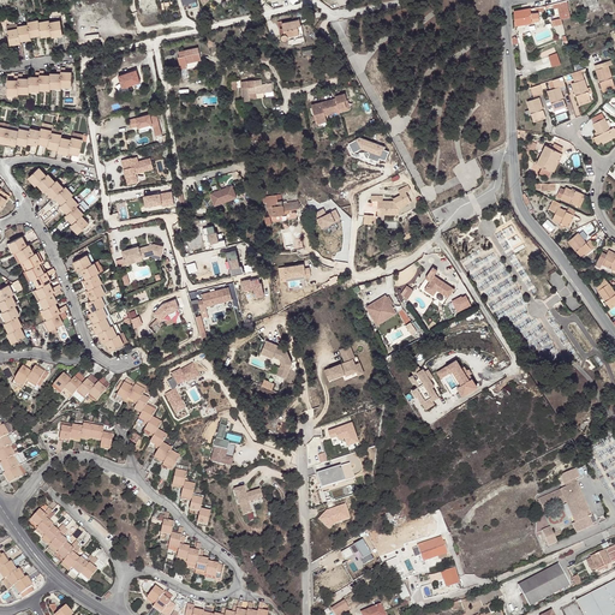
[(523,24),(532,22),(531,18),(539,17),(538,7),(530,9),(514,11),(515,25),(523,24)]
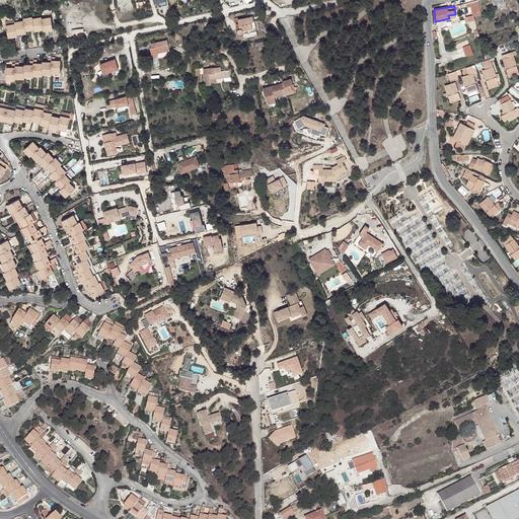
[(242,33),(243,32),(243,31),(243,30),(252,29),(251,21),(253,21),(252,16),(238,19),(237,17),(234,18),(235,23),(236,23),(237,28),(238,29),(238,30),(237,30),(237,31),(237,32),(238,32),(238,33),(239,33),(239,34),(240,34),(241,34),(242,33)]
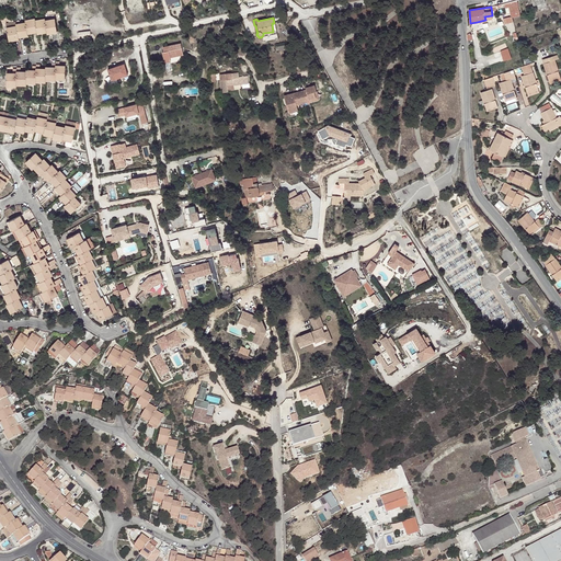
[(25,22),(16,24),(16,26),(7,27),(10,39),(19,37),(19,36),(29,34),(27,32),(37,31),(37,33),(47,31),(47,33),(57,31),(55,19),(45,20),(45,19),(35,20),(35,19),(25,20),(25,22)]
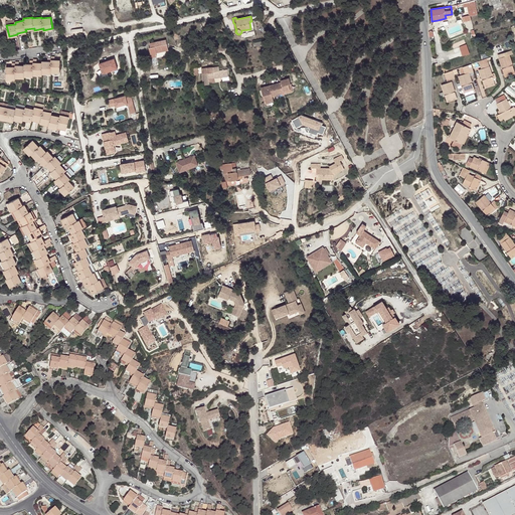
[(241,32),(253,30),(251,21),(249,21),(250,29),(241,30),(241,31),(241,32)]
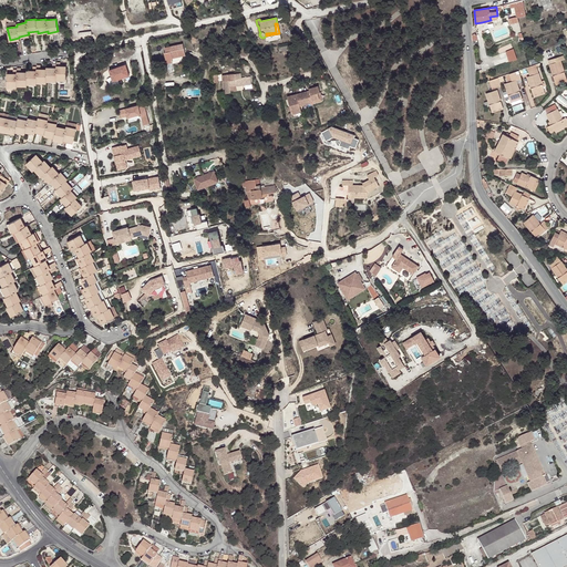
[(172,58),(175,58),(185,55),(183,44),(164,48),(165,52),(164,52),(166,63),(173,62),(172,58)]
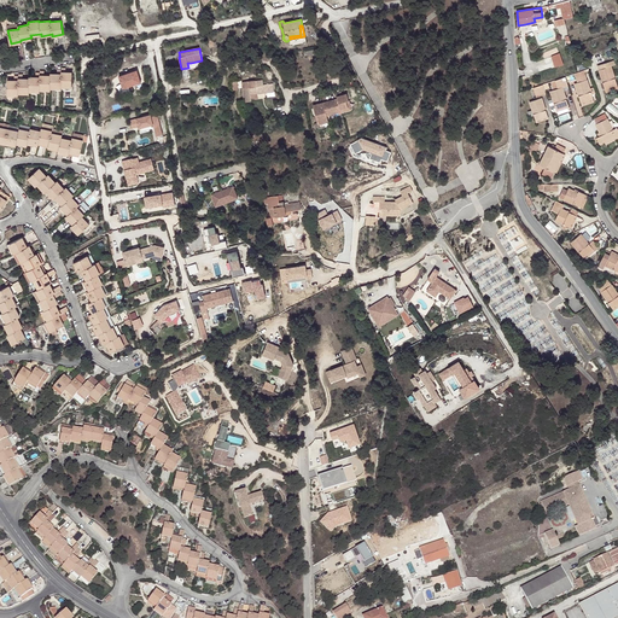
[(563,52),(553,56),(557,66),(566,64),(563,52)]
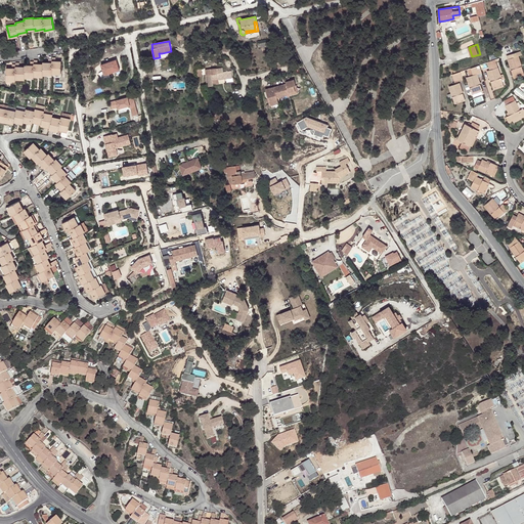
[(522,54),(521,51),(508,55),(509,59),(508,59),(513,75),(523,72),(518,56),(522,54)]
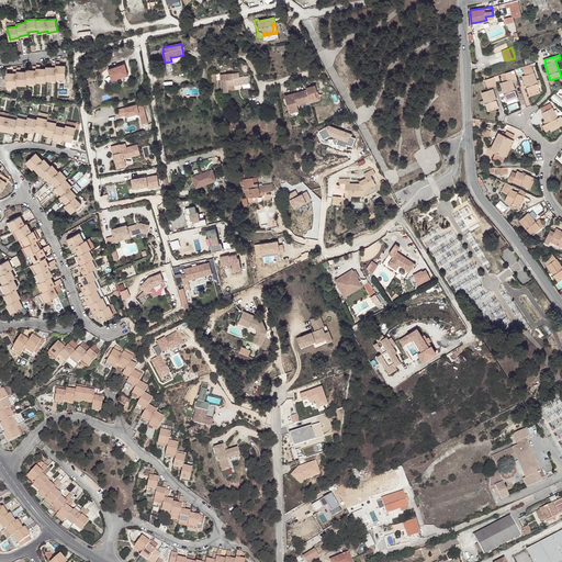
[(45,79),(56,80),(55,78),(66,78),(66,66),(59,66),(59,62),(56,62),(56,63),(52,63),(52,67),(46,67),(46,69),(41,69),(41,64),(36,65),(36,66),(32,66),(32,70),(26,70),(26,72),(21,71),(21,67),(17,67),(17,69),(12,69),(12,74),(7,74),(7,86),(17,86),(17,85),(26,85),(26,82),(36,82),(36,81),(45,81),(45,79)]
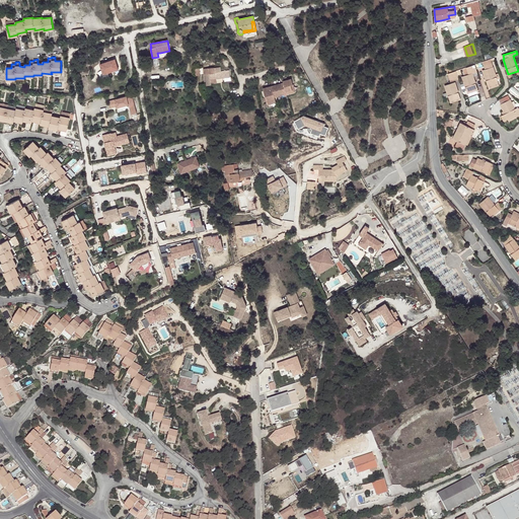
[(115,59),(99,64),(103,74),(119,69),(115,59)]
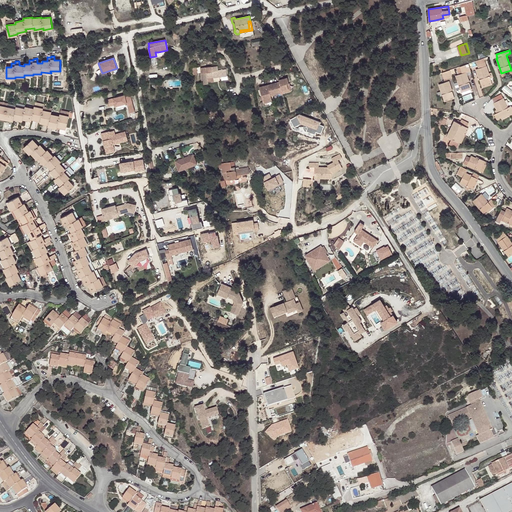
[(484,58),(479,60),(476,61),(479,68),(476,69),(481,84),(492,81),(491,78),(489,73),(484,58)]
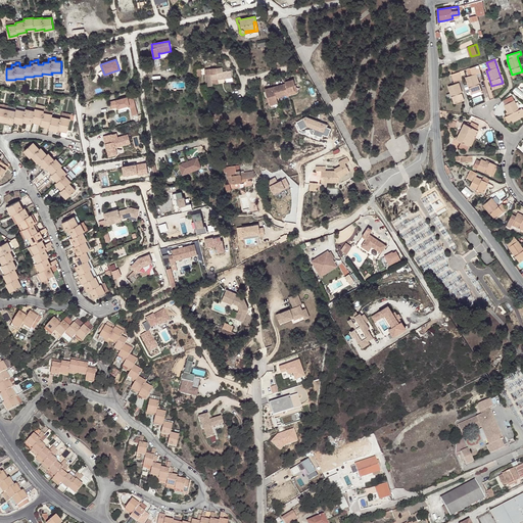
[(478,64),(470,67),(472,75),(466,78),(471,92),(481,89),(476,74),(481,73),(478,64)]
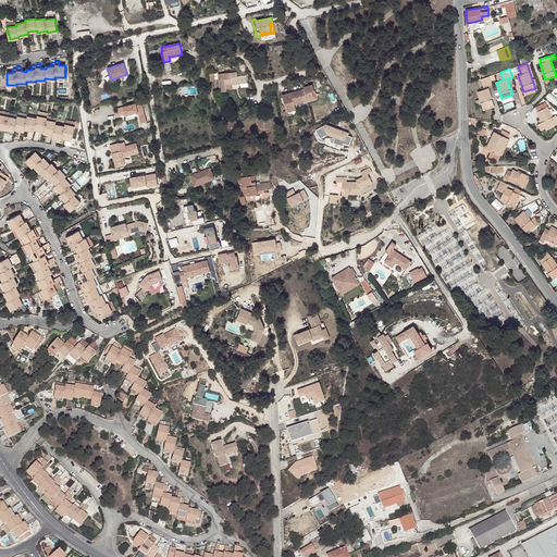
[(246,75),(220,78),(222,90),(227,89),(226,85),(247,83),(246,75)]
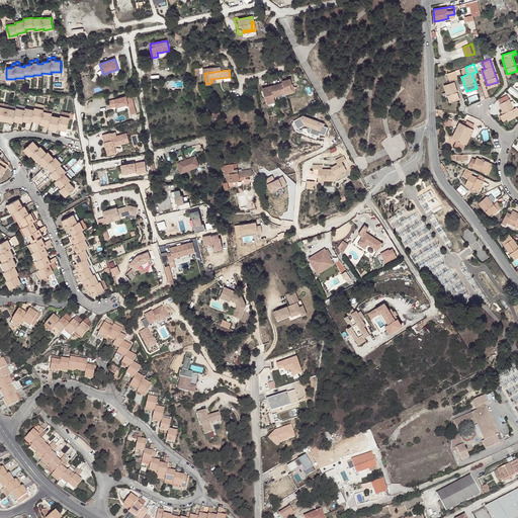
[(455,71),(447,73),(450,81),(457,79),(455,71)]
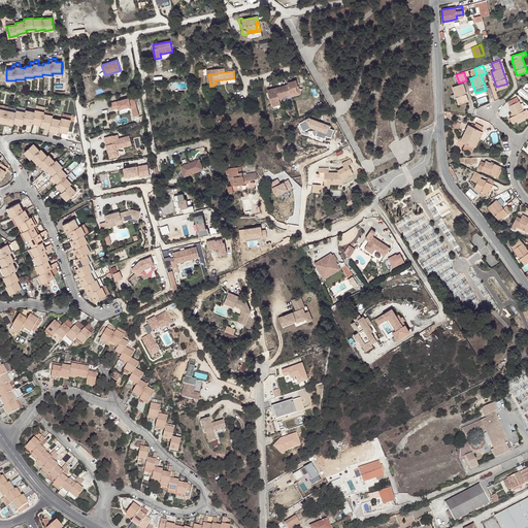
[(276,89),(267,92),(270,101),(268,102),(268,105),(271,104),(272,107),(281,105),(279,100),(292,97),(291,95),(297,93),(296,88),(298,88),(296,81),(293,83),(292,80),(289,80),(290,84),(288,84),(289,86),(276,89)]
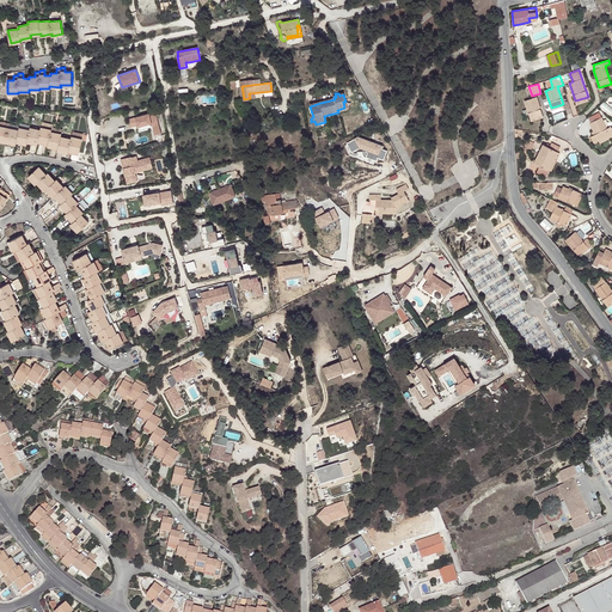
[(525,101),(527,109),(528,115),(531,118),(543,115),(537,97),(525,101)]
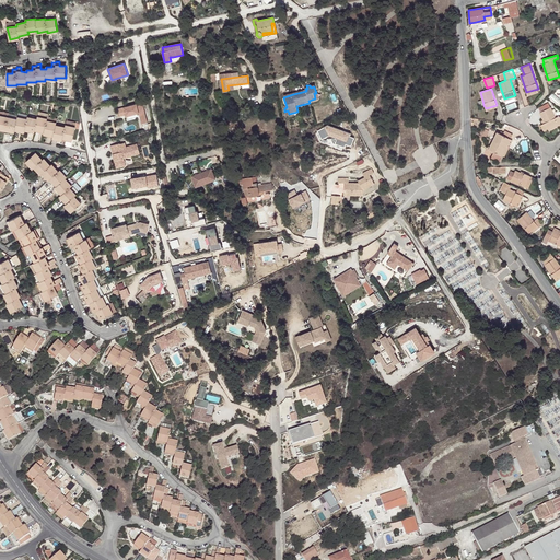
[(308,101),(310,103),(318,101),(316,93),(314,93),(315,98),(308,101)]
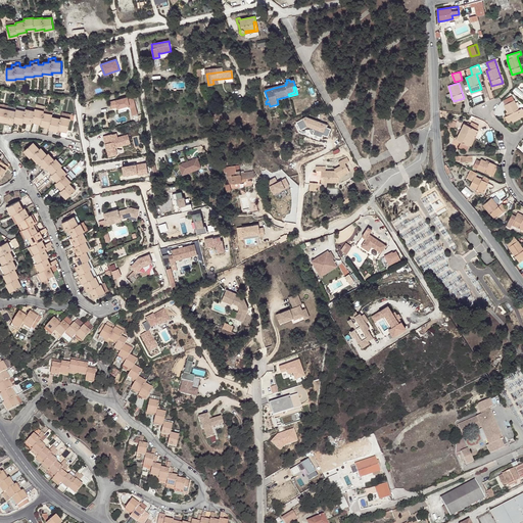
[(483,89),(486,99),(493,98),(491,87),(483,89)]
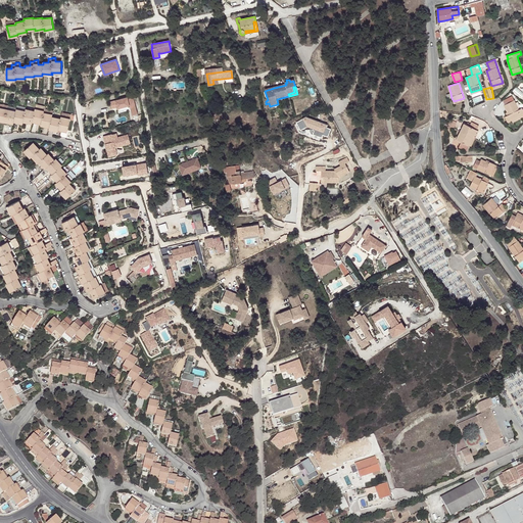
[(508,122),(512,120),(521,114),(522,117),(522,116),(522,108),(519,109),(513,96),(510,98),(512,101),(506,104),(504,105),(509,114),(505,116),(508,122)]
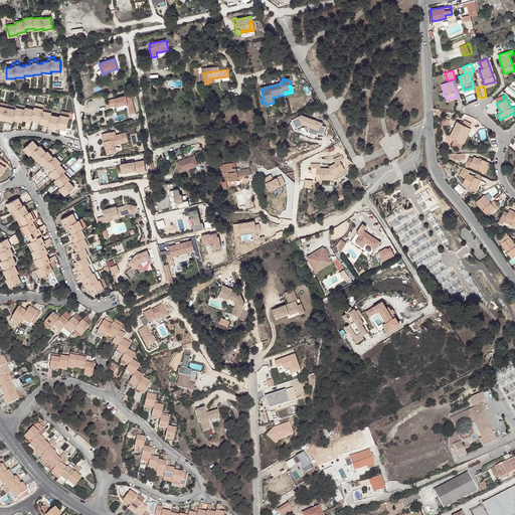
[(126,96),(109,101),(111,107),(115,106),(116,107),(128,104),(129,107),(134,105),(131,96),(126,97),(126,96)]
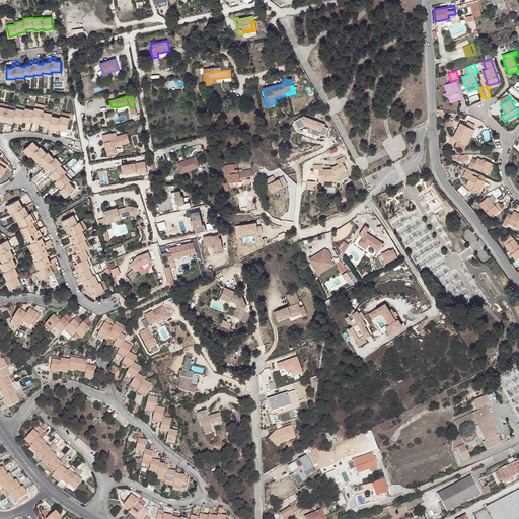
[(0,119),(13,122),(14,120),(22,122),(23,120),(31,122),(32,120),(41,122),(41,124),(49,125),(49,127),(58,129),(58,127),(67,129),(70,118),(60,116),(60,118),(51,116),(52,114),(43,112),(44,109),(34,107),(33,110),(25,108),(25,110),(16,108),(16,110),(7,108),(0,106),(0,119)]
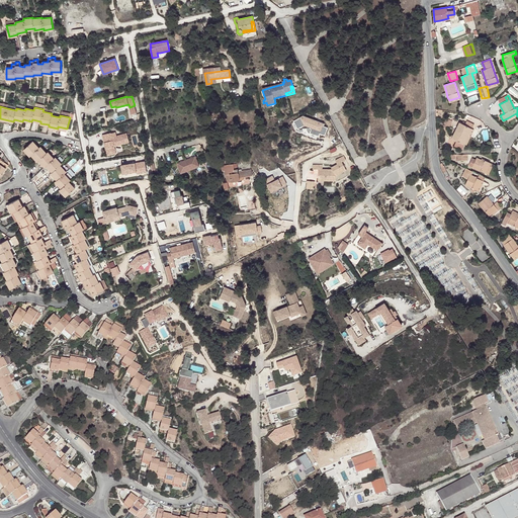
[(313,127),(322,131),(324,125),(325,122),(304,115),(300,117),(306,125),(306,124),(313,127)]
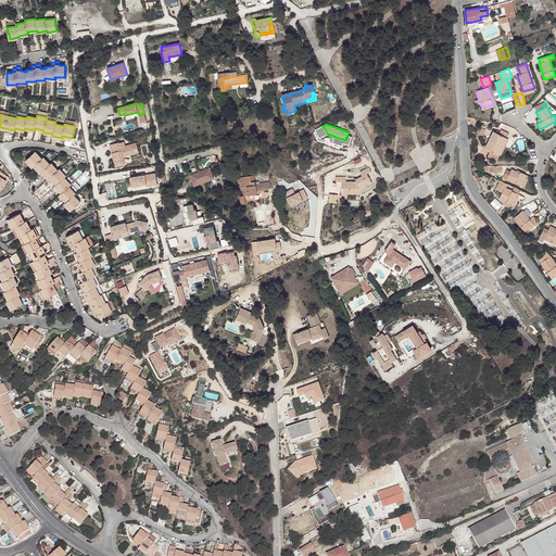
[(328,135),(323,126),(315,129),(320,139),(328,135)]
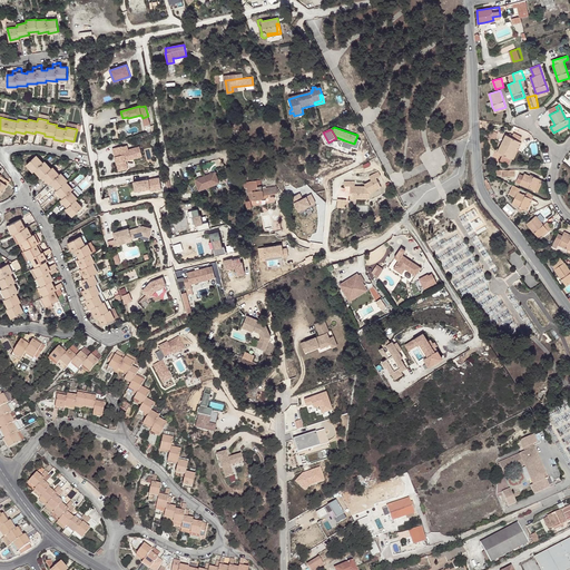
[(505,135),(501,143),(507,145),(516,149),(520,141),(522,137),(513,133),(513,135),(512,137),(509,136),(505,135)]
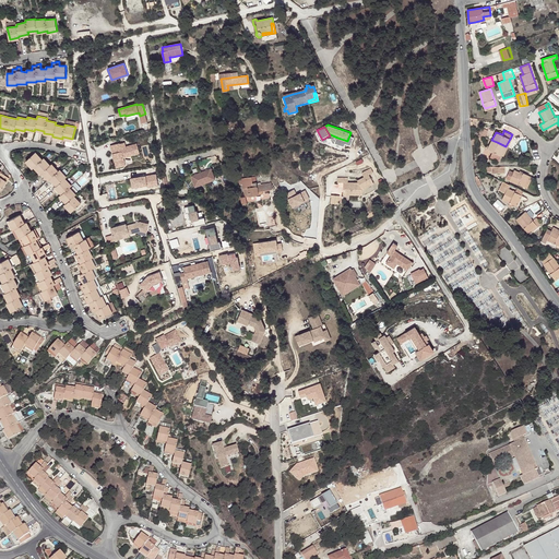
[(347,141),(337,138),(335,143),(345,146),(346,144),(352,145),(354,138),(349,135),(347,141)]
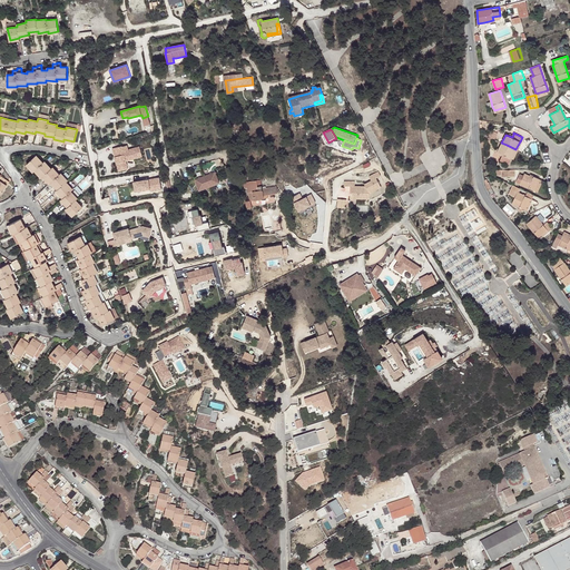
[(507,145),(501,143),(498,151),(503,154),(500,160),(509,164),(511,158),(516,149),(507,145)]
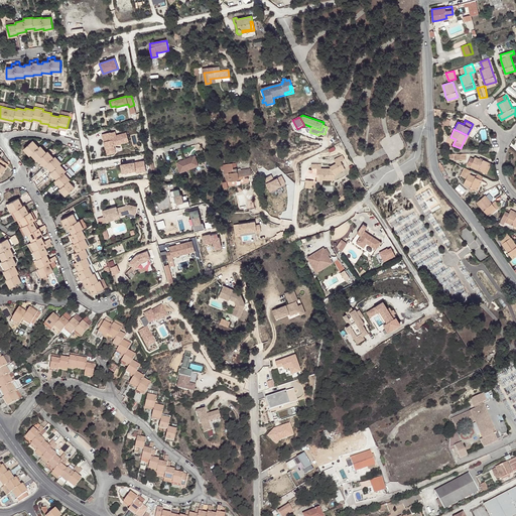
[(110,132),(102,134),(108,154),(116,152),(114,145),(129,141),(127,133),(116,136),(115,131),(110,133),(110,132)]
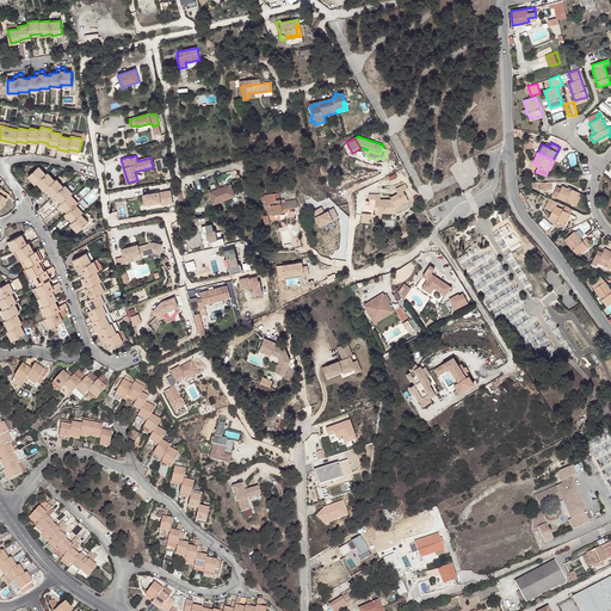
[(38,166),(29,176),(36,184),(37,181),(44,190),(47,189),(54,196),(55,195),(62,202),(60,204),(68,211),(66,214),(73,222),(71,223),(78,232),(88,222),(81,214),(82,213),(75,204),(78,202),(71,195),(73,192),(66,185),(63,186),(56,179),(55,180),(48,173),(45,174),(38,166)]
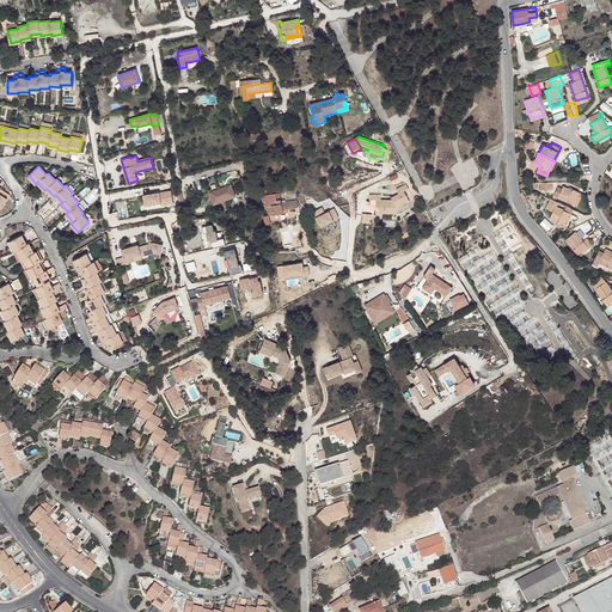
[(220,188),(209,193),(214,204),(225,201),(236,196),(231,184),(220,188)]
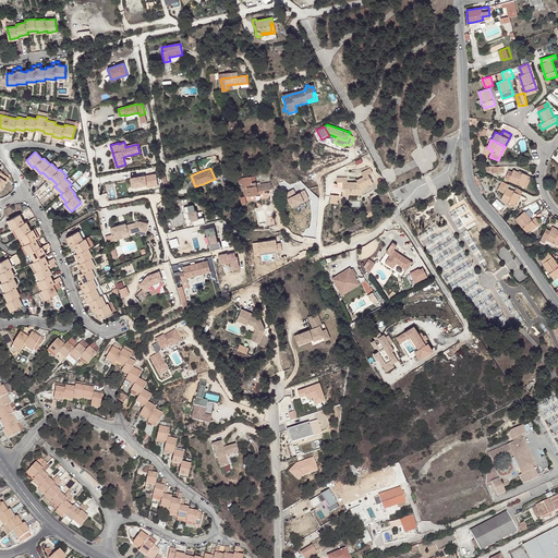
[(347,178),(337,178),(337,182),(342,182),(342,194),(362,194),(362,189),(373,183),(368,174),(373,172),(371,168),(361,173),(363,177),(356,180),(358,182),(347,182),(347,178)]
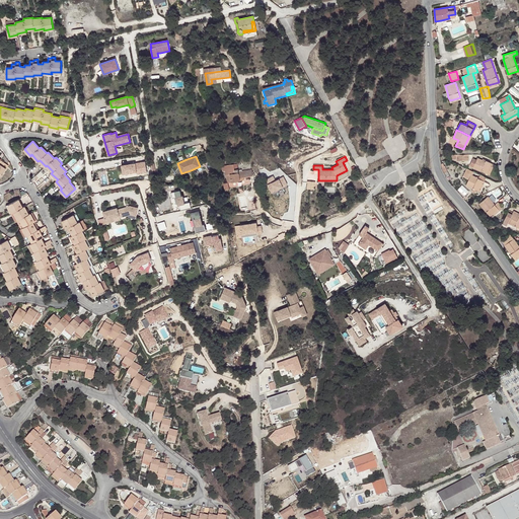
[(486,162),(483,160),(477,158),(473,167),(487,173),(492,163),(487,160),(486,162)]
